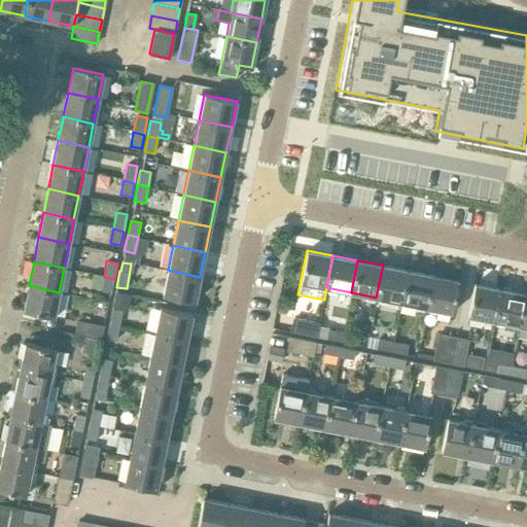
[(408,270),(383,265),(376,297),(400,303),(408,270)]
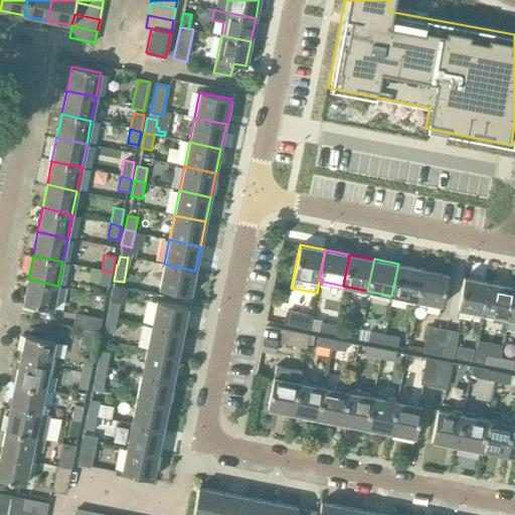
[(195,271),(164,264),(159,289),(190,296),(195,271)]
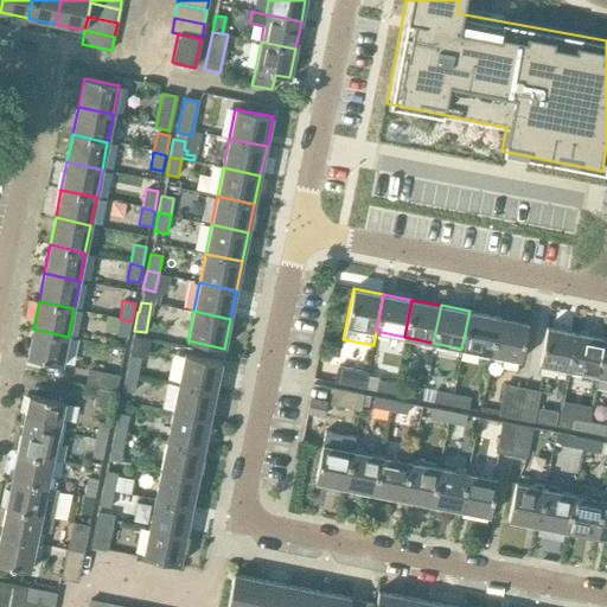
[(498,317),(470,311),(461,349),(491,355),(498,317)]
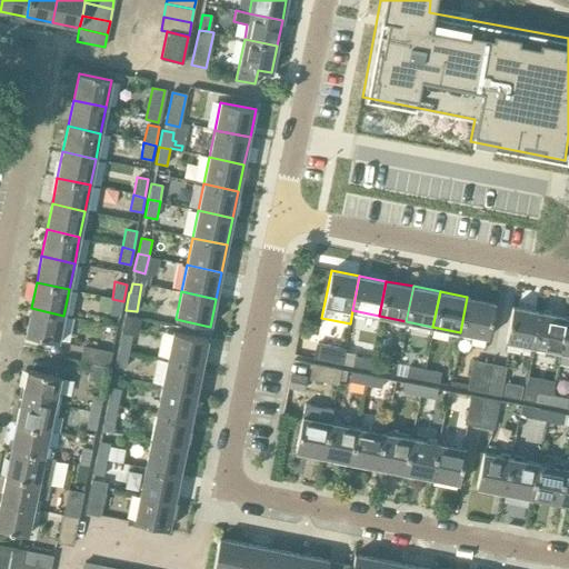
[(467,297),(460,332),(487,338),(495,302),(479,299),(467,297)]
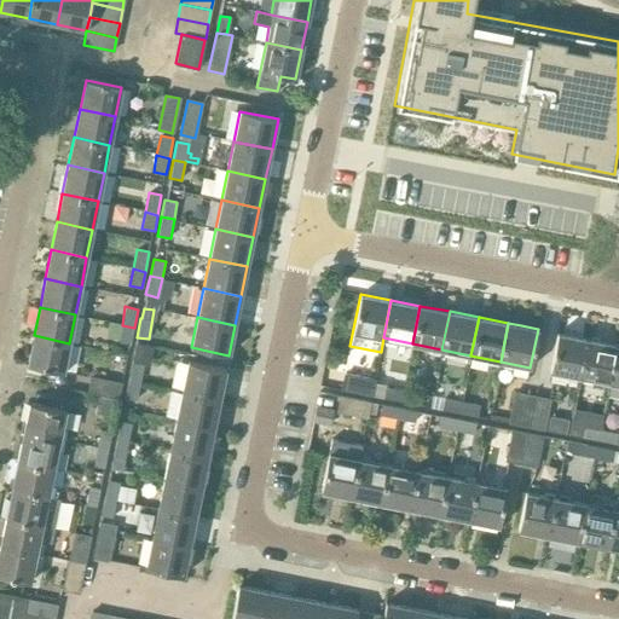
[(119,342),(131,345),(134,328),(122,325),(119,342)]
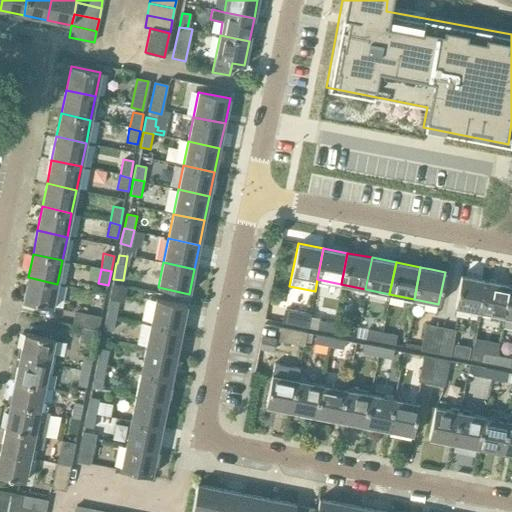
[(479,312),(485,281),(461,276),(455,307),(479,312)]
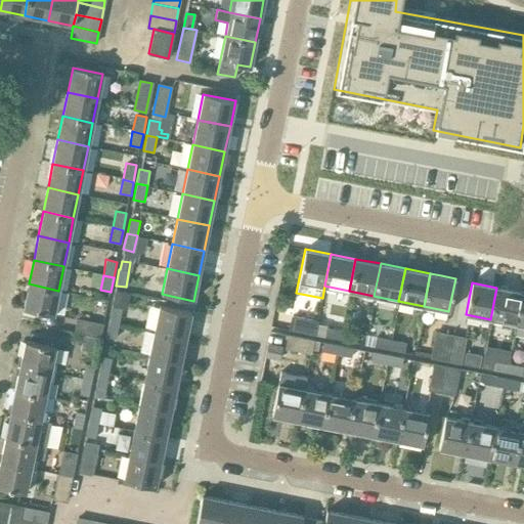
[(58,291),(29,284),(24,309),(53,315),(58,291)]
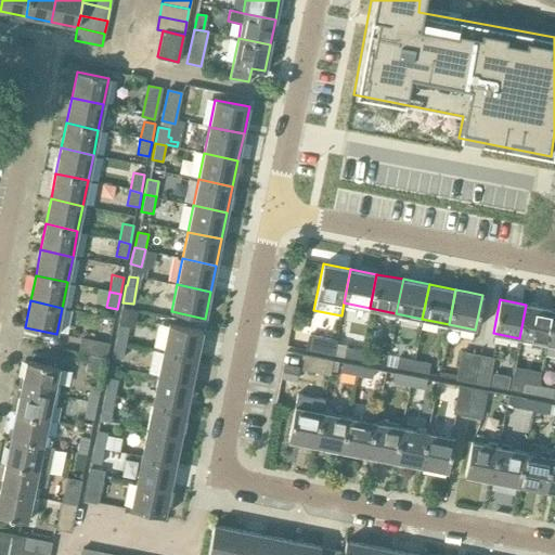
[(552,310),(526,305),(519,338),(545,344),(552,310)]
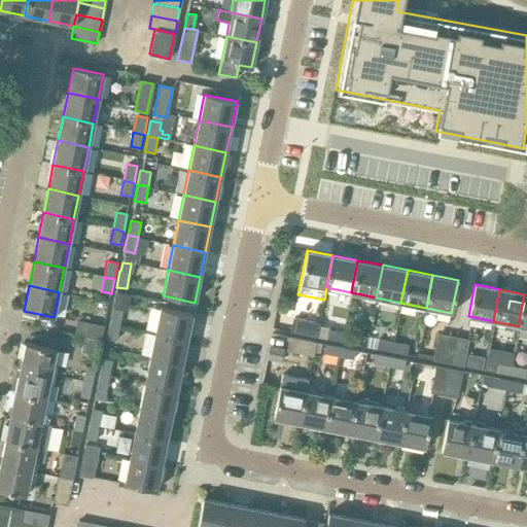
[(526,294),(524,294),(518,326),(526,327),(526,294)]
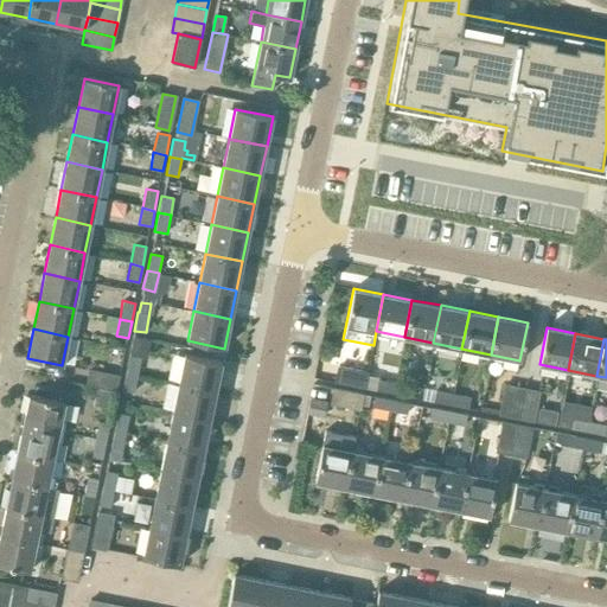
[(179,383),(215,390),(221,362),(185,353),(179,383)]
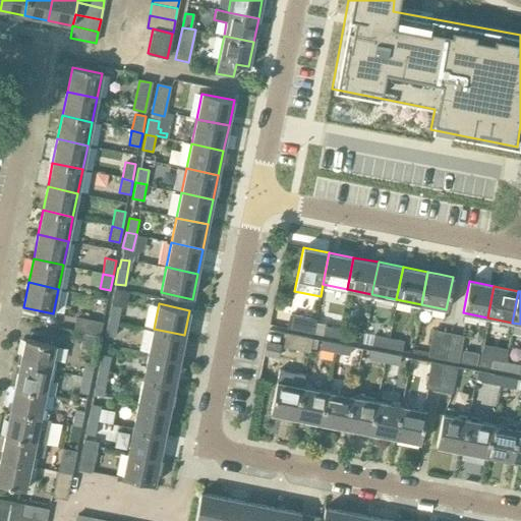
[(121,306),(110,304),(107,319),(118,322),(121,306)]
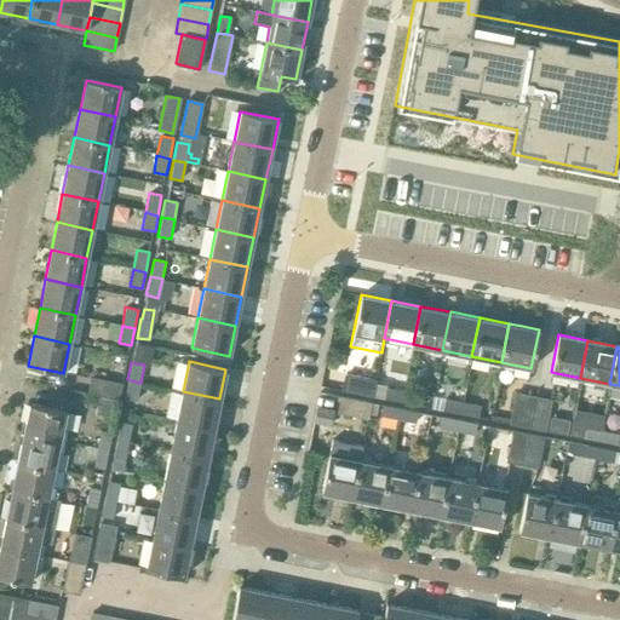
[(372,395),(375,379),(345,373),(342,389),(372,395)]
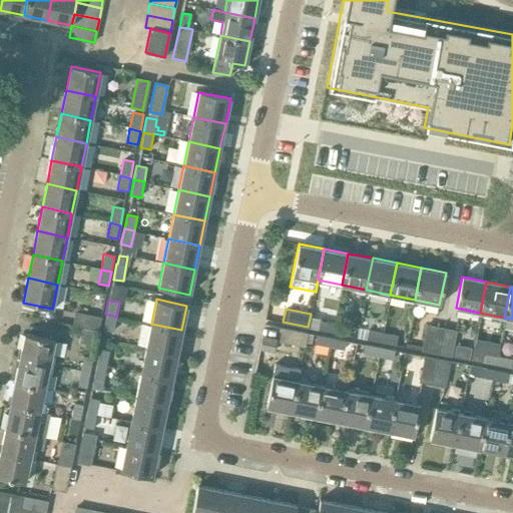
[(71,326),(97,332),(100,318),(74,312),(71,326)]
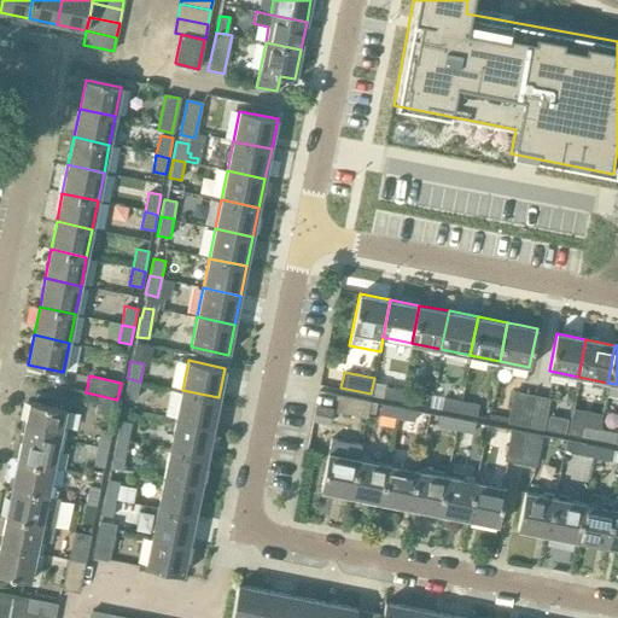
[(124,398),(136,401),(140,382),(127,378),(124,398)]
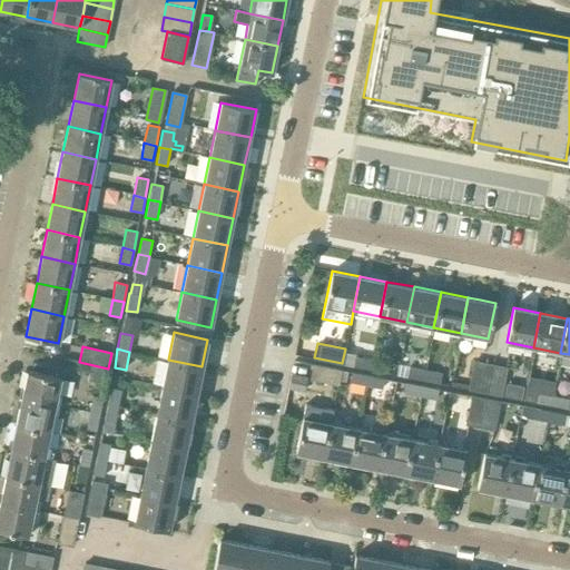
[(369,369),(371,360),(355,356),(353,365),(369,369)]
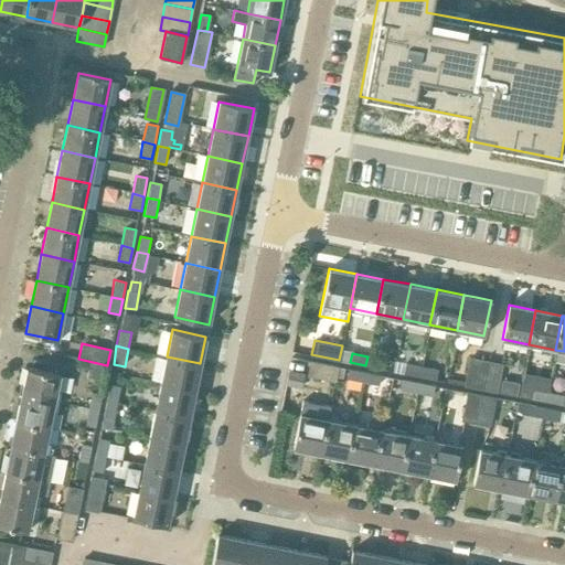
[(167,356),(161,383),(194,391),(200,363),(167,356)]
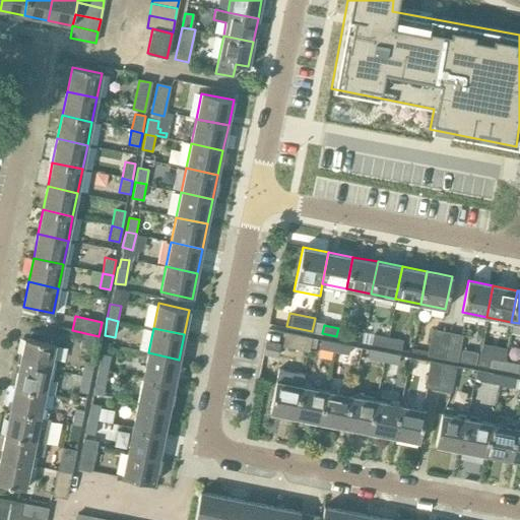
[(338,328),(336,336),(350,339),(352,331),(338,328)]
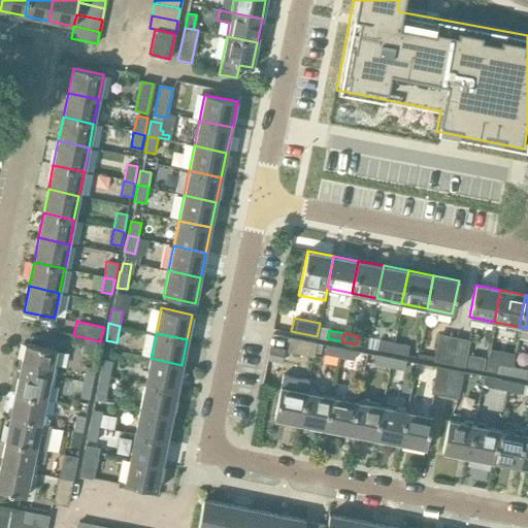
[(451,363),(456,337),(439,334),(434,360),(451,363)]
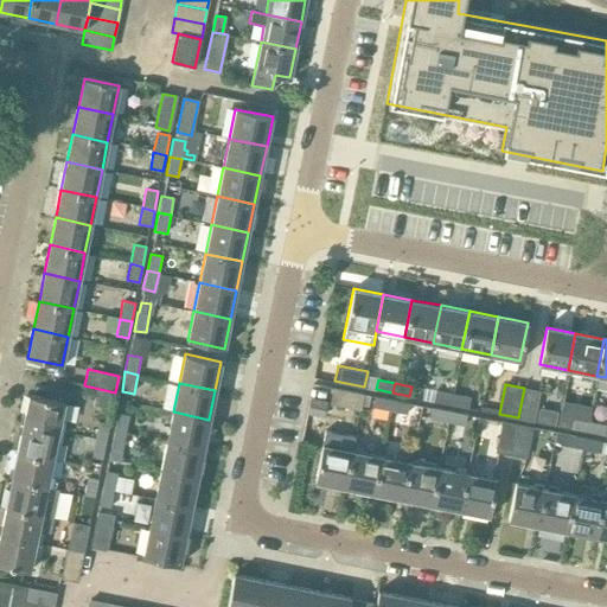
[(359,409),(363,394),(333,388),(330,403),(359,409)]
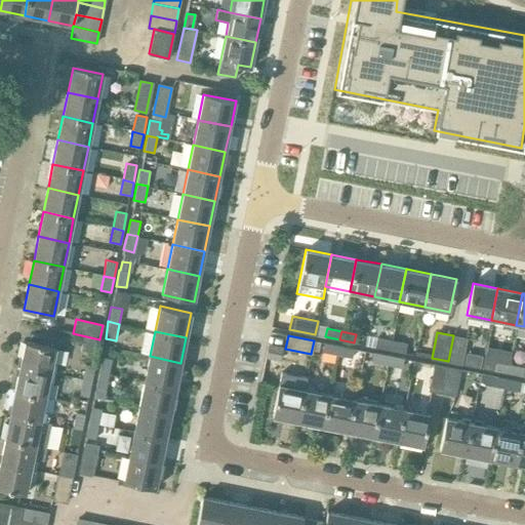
[(453,335),(448,361),(461,363),(466,338),(453,335)]
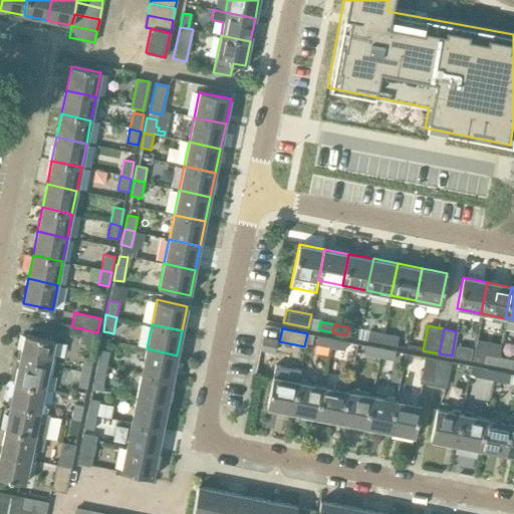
[(381,342),(382,333),(368,331),(366,339),(381,342)]
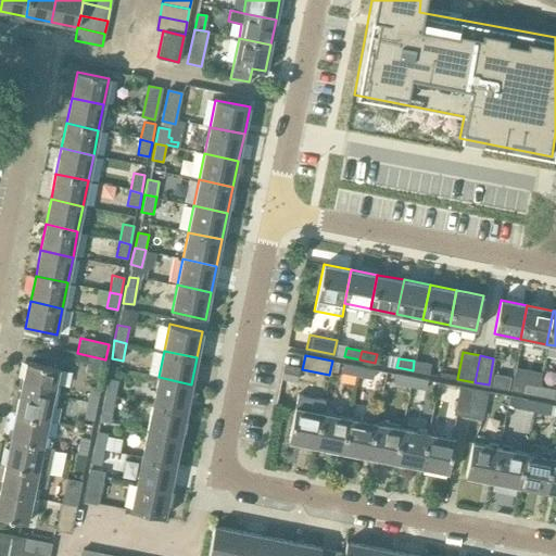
[(414,361),(413,370),(428,374),(430,364),(414,361)]
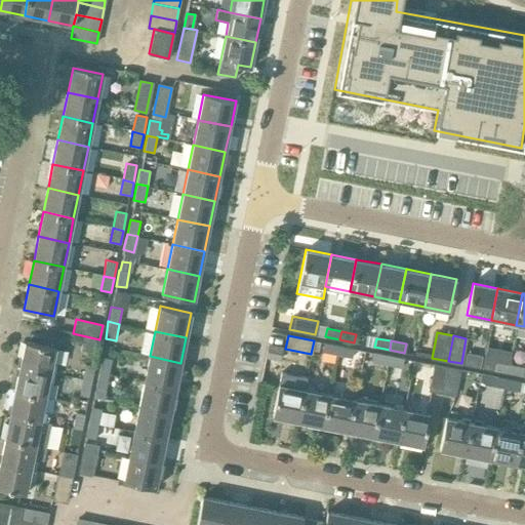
[(19,367),(50,373),(55,348),(25,341),(19,367)]
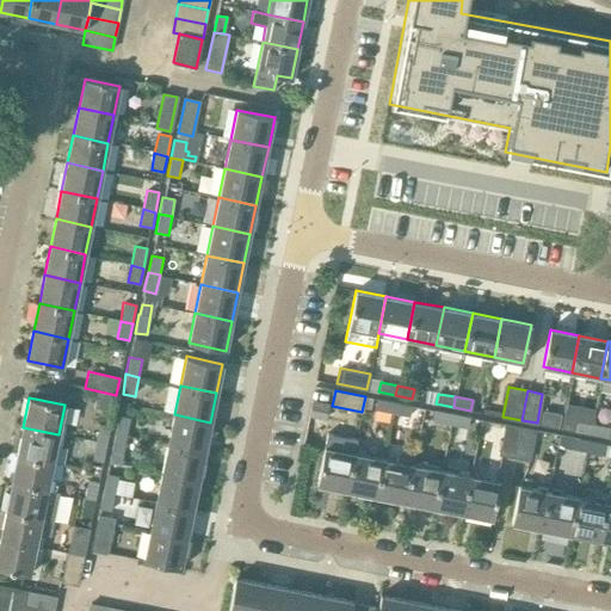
[(392,413),(394,402),(377,399),(375,409),(392,413)]
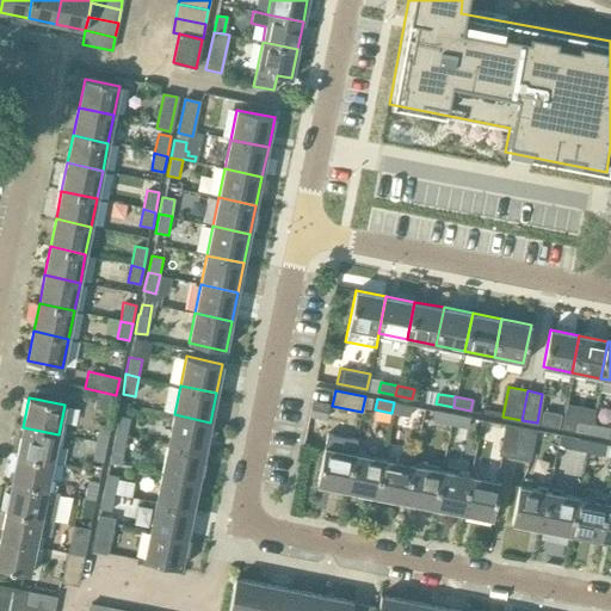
[(331,406),(313,402),(310,419),(327,421),(331,406)]
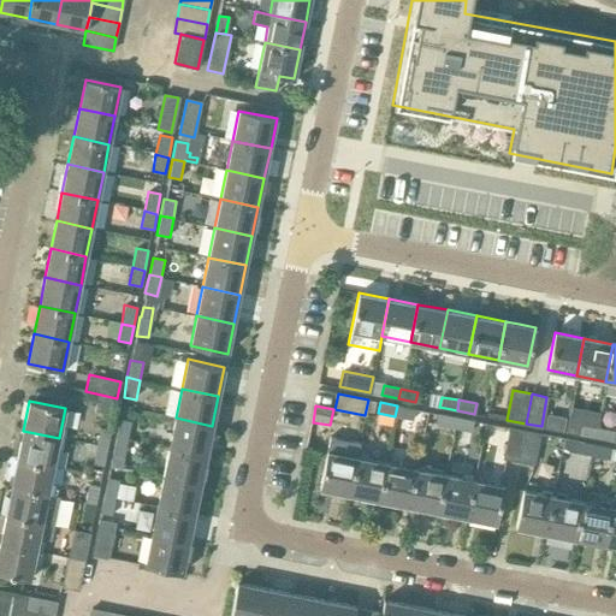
[(397,406),(395,416),(412,420),(414,409),(397,406)]
